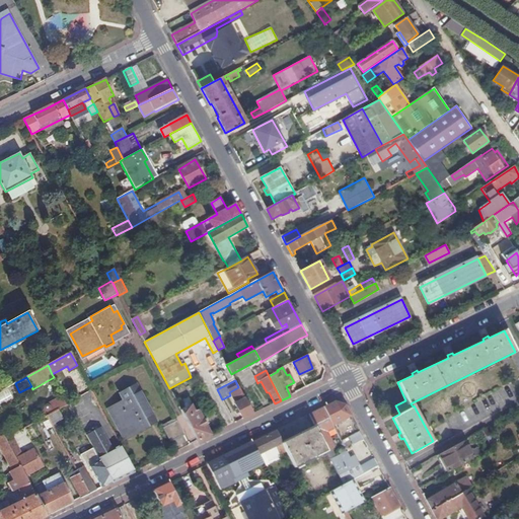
[(234,404),(242,420),(252,415),(238,387),(229,392),(230,395),(235,403),(234,404)]
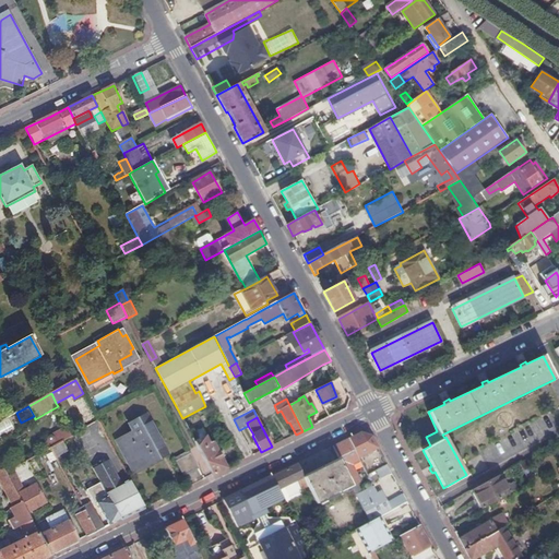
[(141,425),(140,421),(130,427),(134,435),(118,443),(131,468),(143,462),(144,466),(154,461),(152,455),(164,449),(149,420),(141,425)]
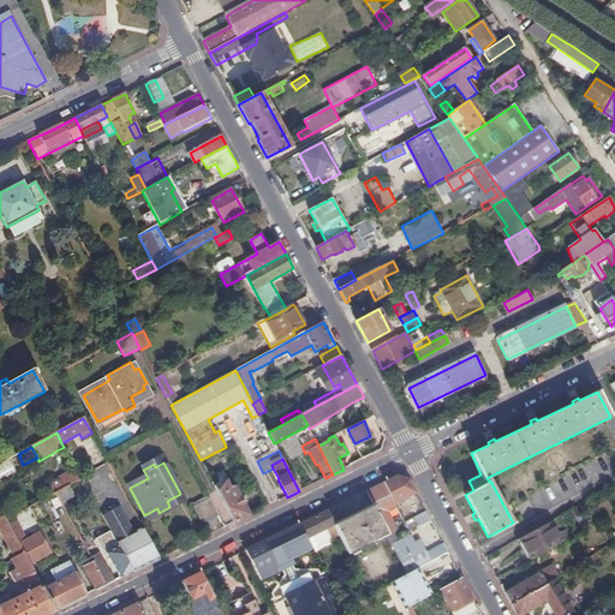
[(47,491),(49,497),(55,494),(70,487),(82,479),(77,470),(54,483),(53,484),(53,488),(47,491)]
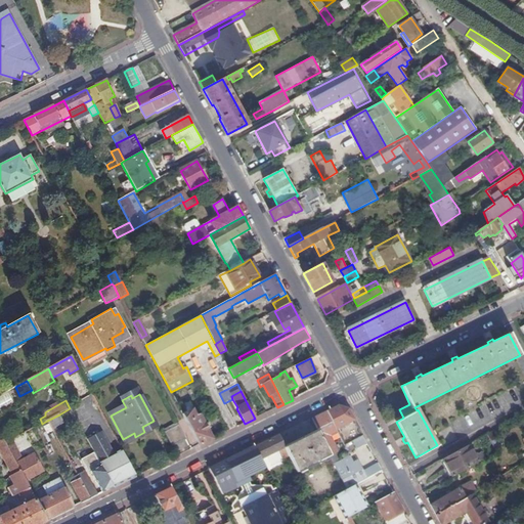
[(338,406),(311,419),(317,431),(330,455),(331,457),(338,453),(344,450),(336,434),(338,433),(345,445),(352,442),(363,436),(348,409),(338,406)]
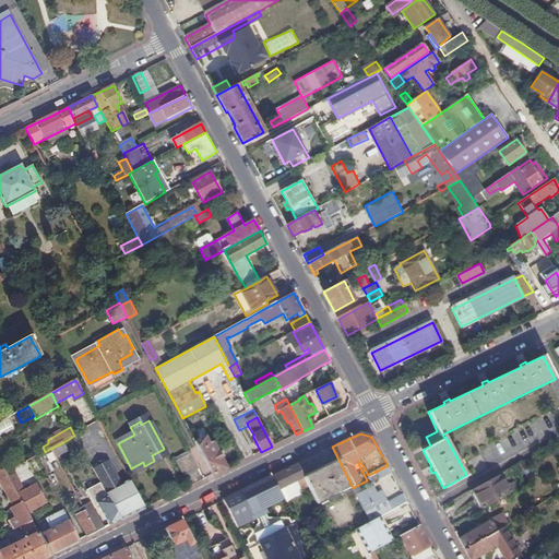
[(193,439),(213,475),(227,468),(213,443),(211,444),(205,437),(199,440),(198,437),(193,439)]
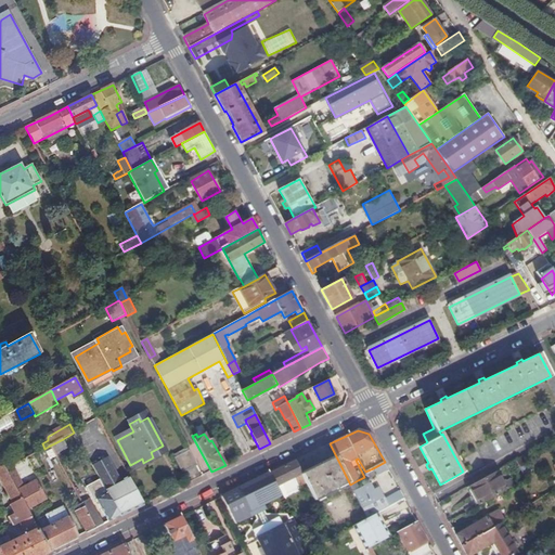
[(63,439),(50,446),(55,455),(68,449),(63,439)]
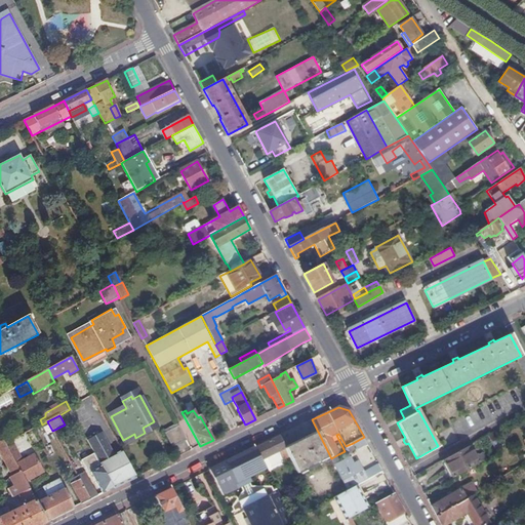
[(187,441),(179,427),(165,434),(172,448),(187,441)]
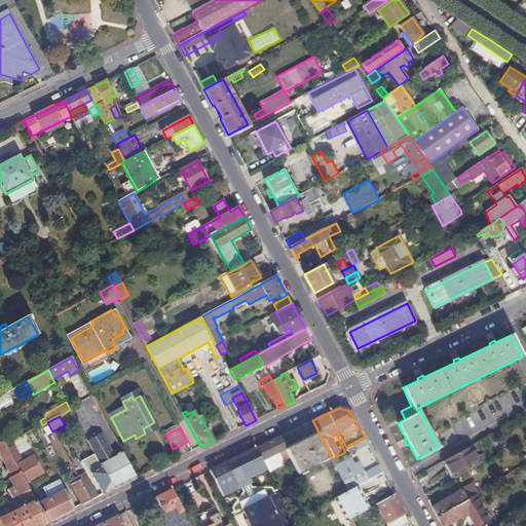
[(286,449),(289,454),(298,474),(331,457),(318,433),(315,435),(286,449)]
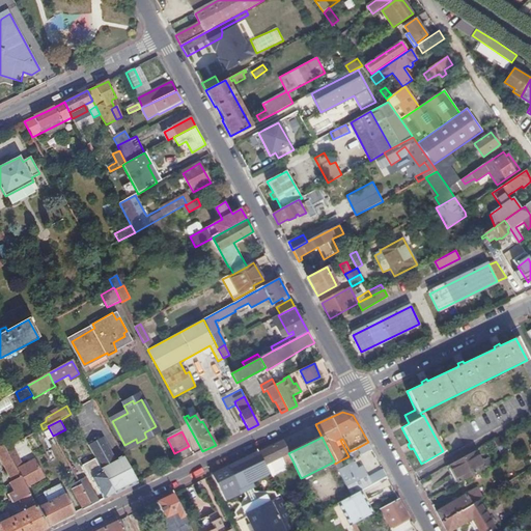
[(101,469),(115,460),(103,438),(88,446),(95,459),(101,469)]
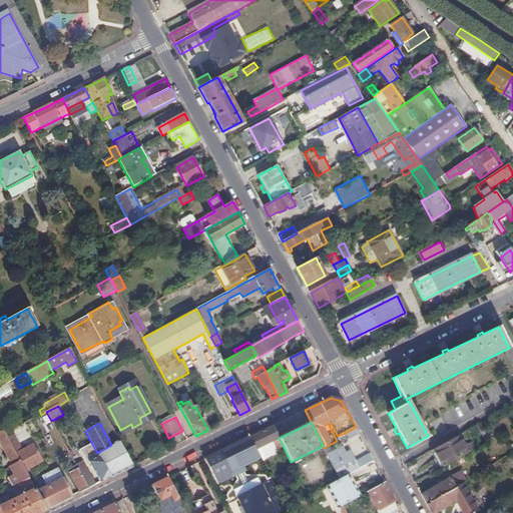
[(262,431),(249,437),(257,449),(273,441),(274,444),(279,445),(282,443),(279,438),(273,426),(262,431)]
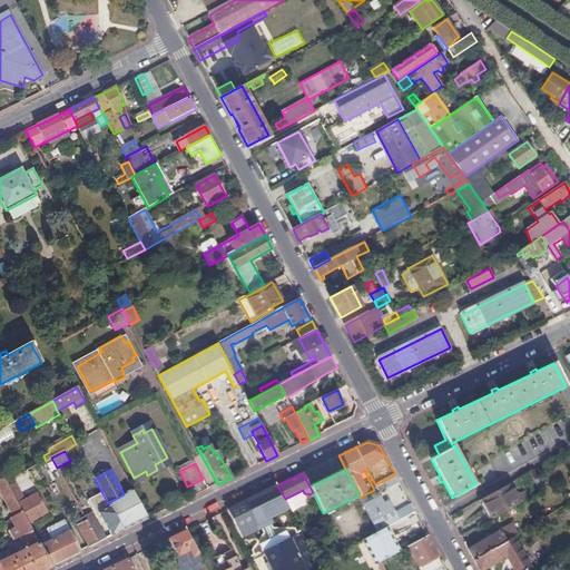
[(400,482),(395,474),(383,481),(387,489),(400,482)]
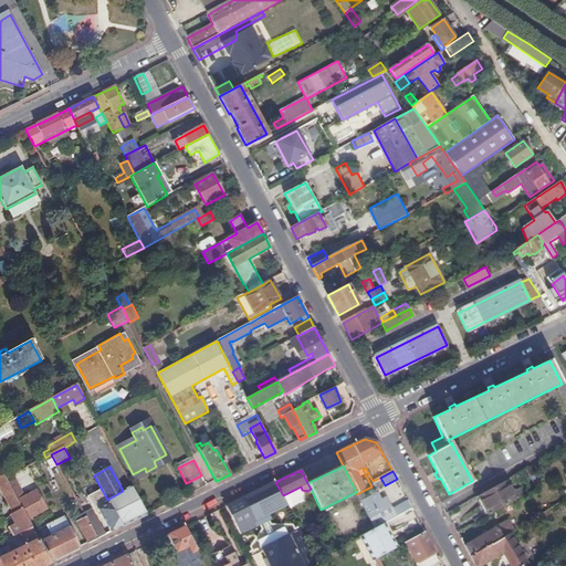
[(0,565),(44,565),(51,563),(41,544),(28,520),(16,498),(14,496),(8,483),(6,480),(3,477),(0,478),(0,490),(13,513),(10,515),(16,524),(8,527),(13,537),(21,533),(24,540),(28,538),(31,544),(24,547),(22,543),(17,546),(19,551),(11,554),(8,547),(0,549),(0,565)]
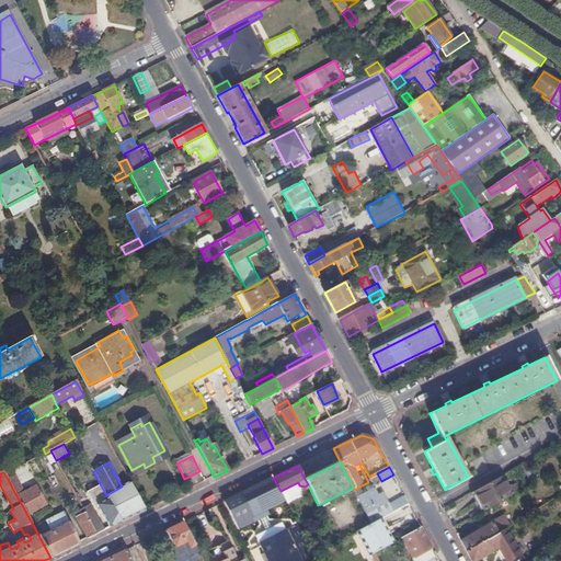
[(20,495),(23,494),(21,489),(14,476),(8,479),(14,492),(15,493),(18,492),(20,495)]
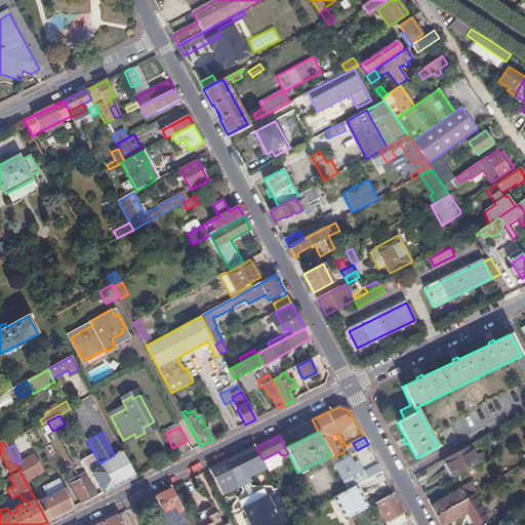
[(469,446),(444,460),(448,470),(451,469),(454,475),(452,477),(453,478),(479,463),(469,446)]
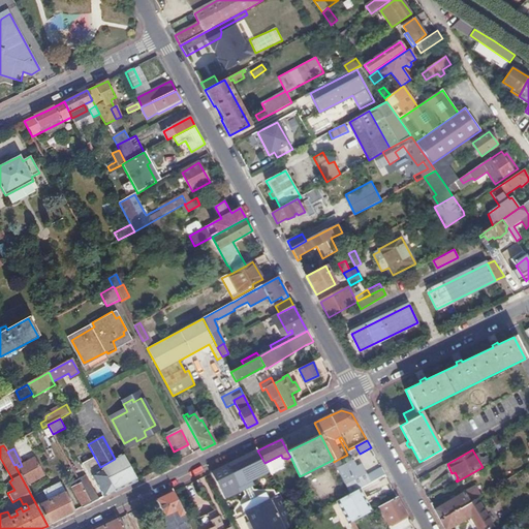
[(211,473),(223,499),(238,492),(238,493),(252,486),(251,483),(269,473),(265,463),(257,450),(224,466),(211,473)]
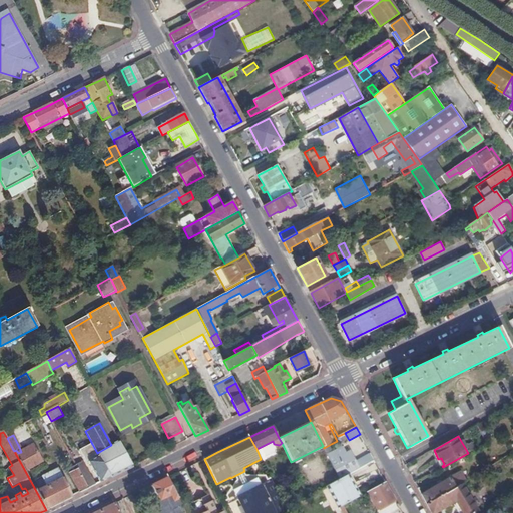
[(119,441),(111,445),(97,453),(111,478),(113,476),(116,475),(124,471),(133,467),(119,441)]
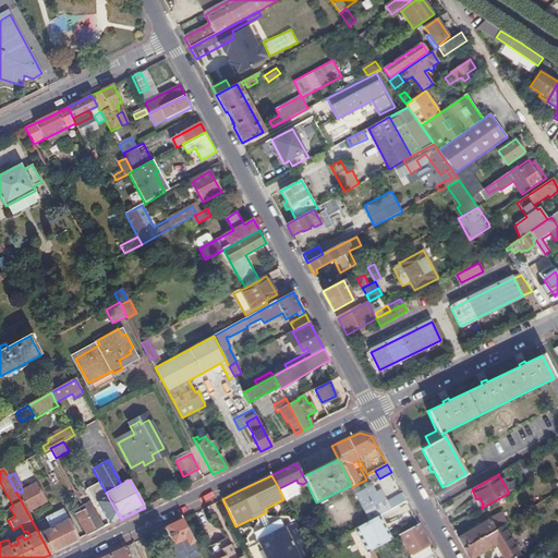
[(97,504),(109,526),(112,524),(121,520),(106,493),(100,483),(86,490),(95,505),(97,504)]
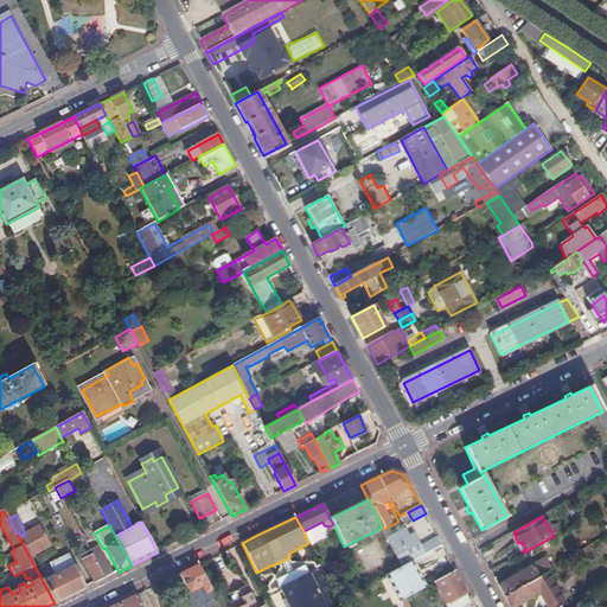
[(391,525),(383,530),(387,537),(395,532),(391,525)]
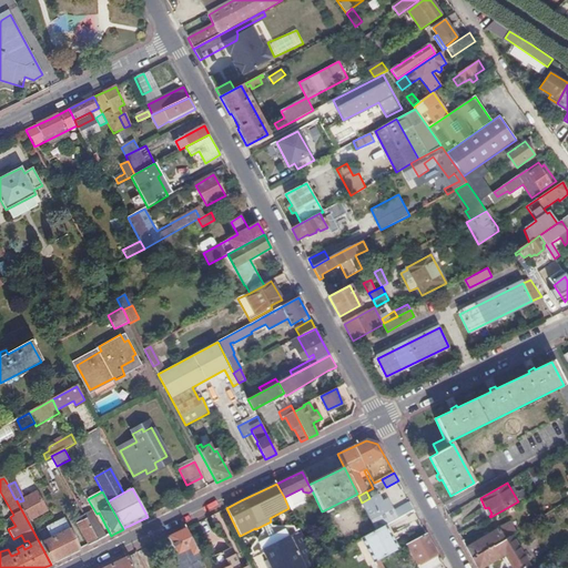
[(18,498),(16,499),(28,521),(47,513),(37,493),(23,500),(20,501),(18,498)]
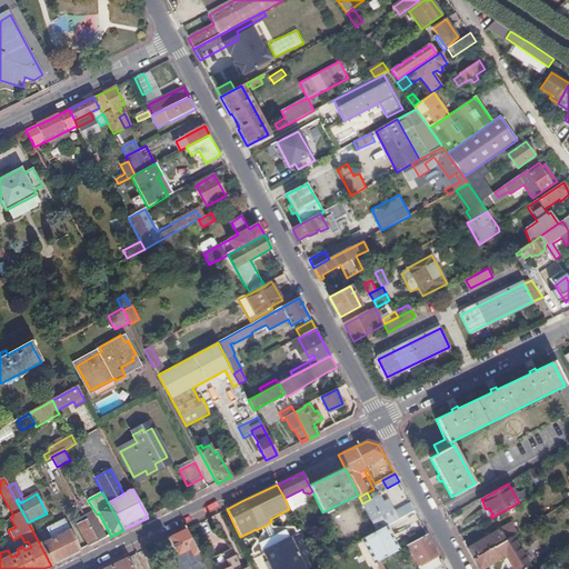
[(415,511),(410,503),(395,511),(389,500),(383,502),(380,495),(370,499),(362,503),(376,531),(387,526),(415,511)]
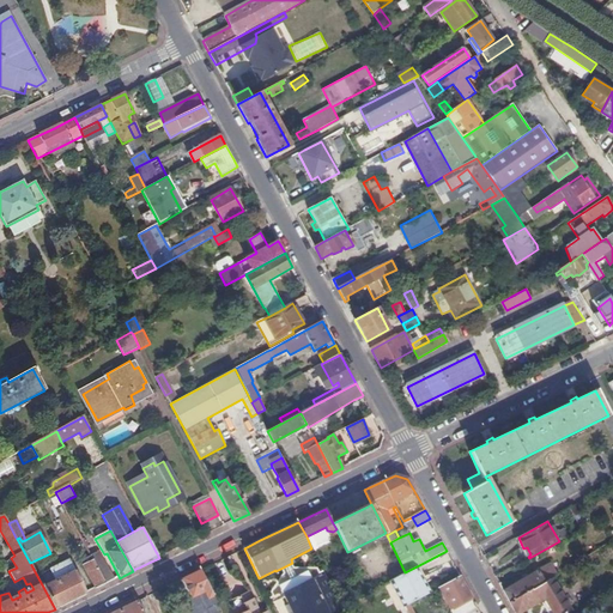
[(90,556),(105,584),(114,581),(98,552),(90,556)]
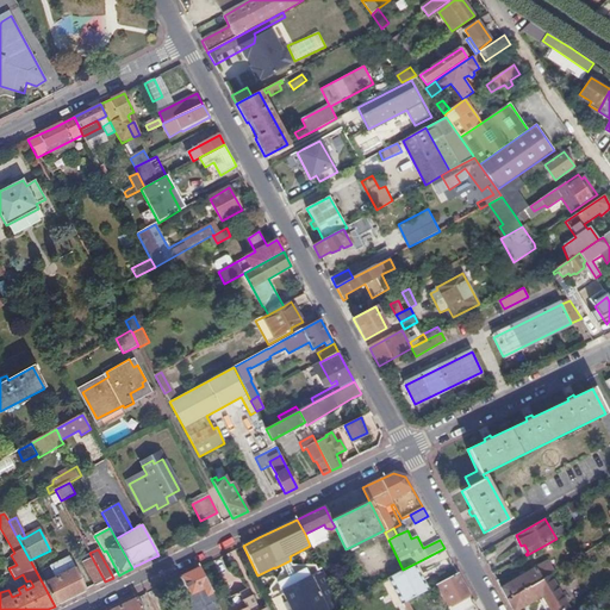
[(80,559),(95,586),(105,582),(89,553),(80,559)]
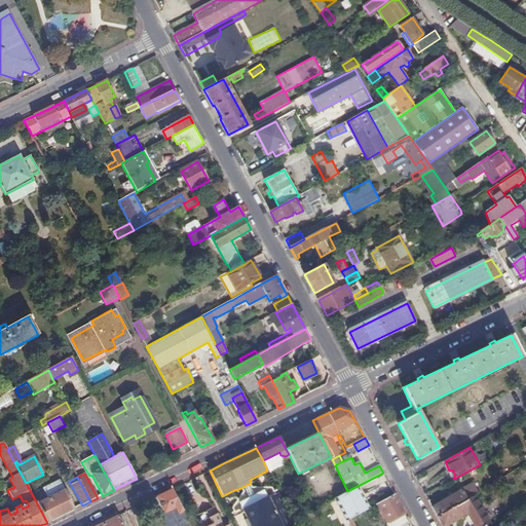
[(38,505),(47,523),(67,514),(74,510),(60,481),(43,490),(47,499),(38,505)]
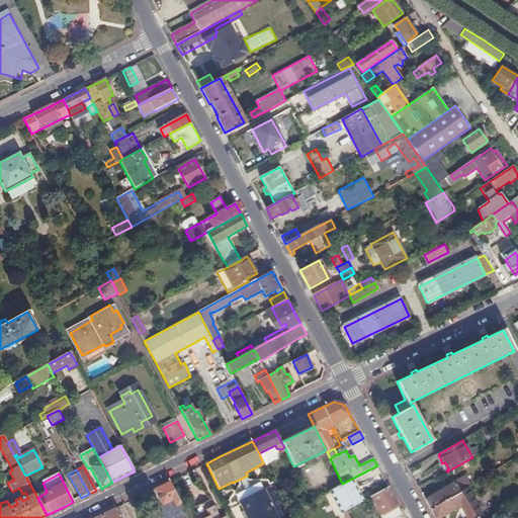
[(431,509),(457,493),(470,486),(464,476),(425,500),(431,509)]
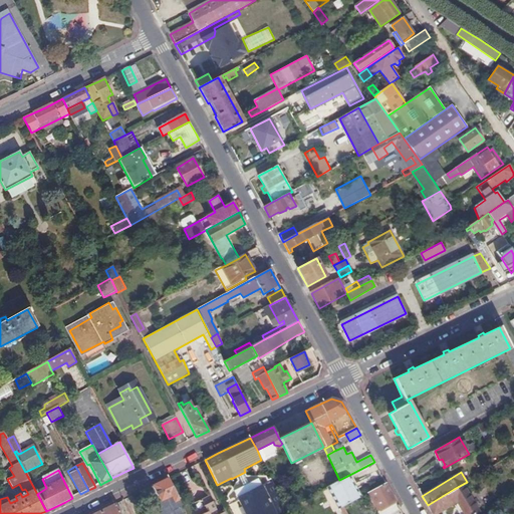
[(355,487),(349,475),(339,480),(328,487),(339,508),(360,497),(355,487)]
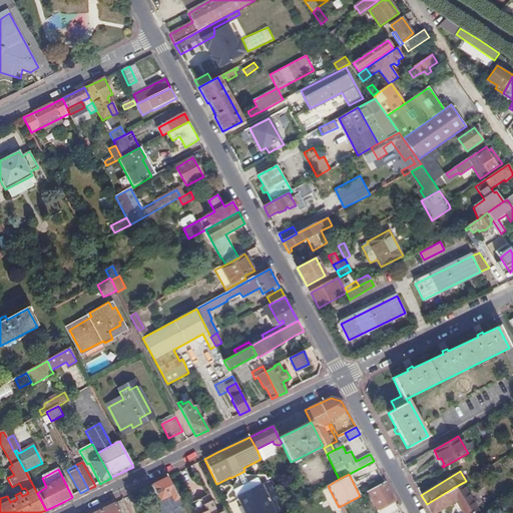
[(167,477),(152,484),(160,500),(162,499),(164,505),(171,501),(176,512),(184,512),(183,510),(178,501),(167,477)]
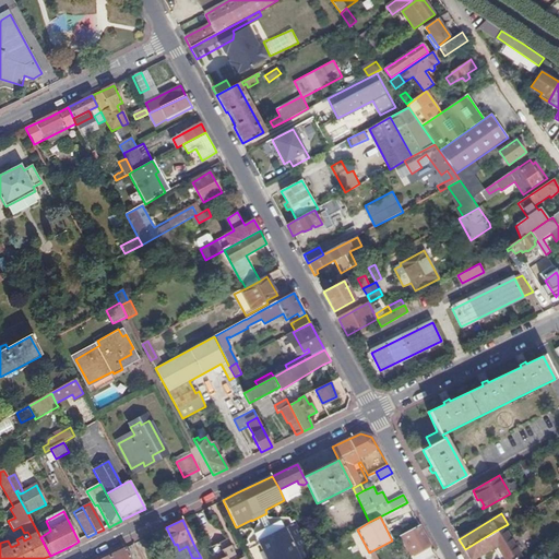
[(285,530),(260,543),(268,558),(307,558),(312,557),(311,554),(308,548),(296,524),(284,530),(285,530)]
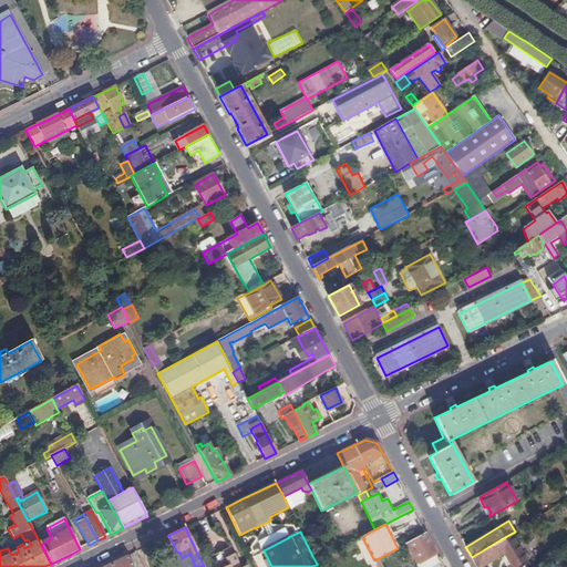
[(436,553),(426,533),(406,544),(416,563),(436,553)]
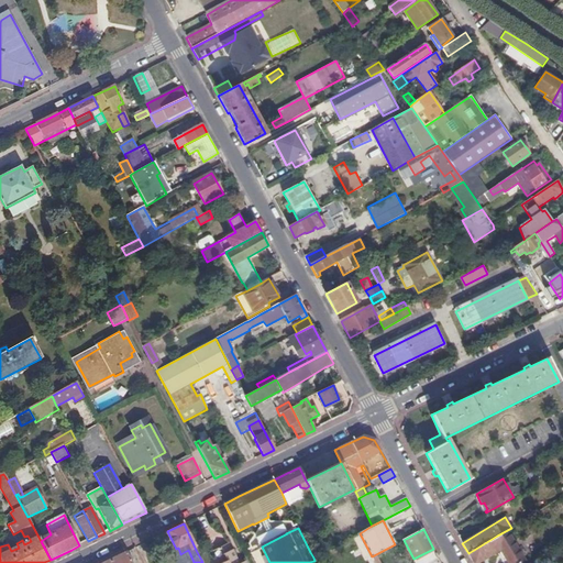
[(468,553),(473,562),(477,562),(490,555),(495,562),(514,562),(497,536),(468,553)]
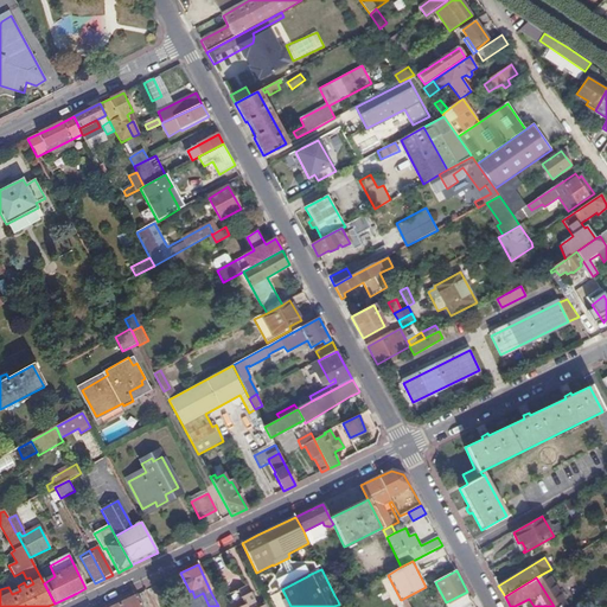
[(360,581),(334,595),(338,601),(364,587),(360,581)]
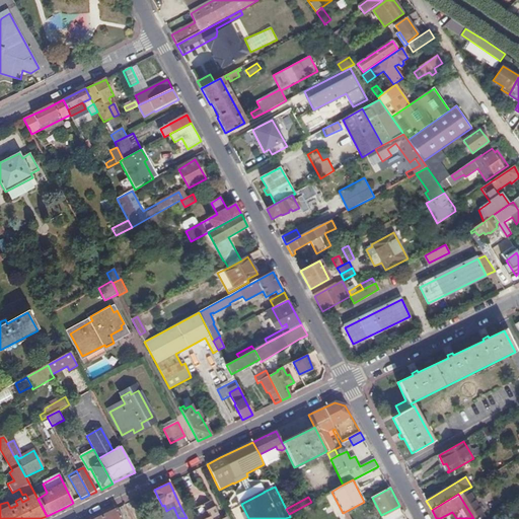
[(202,505),(205,512),(214,508),(215,507),(212,501),(202,505)]
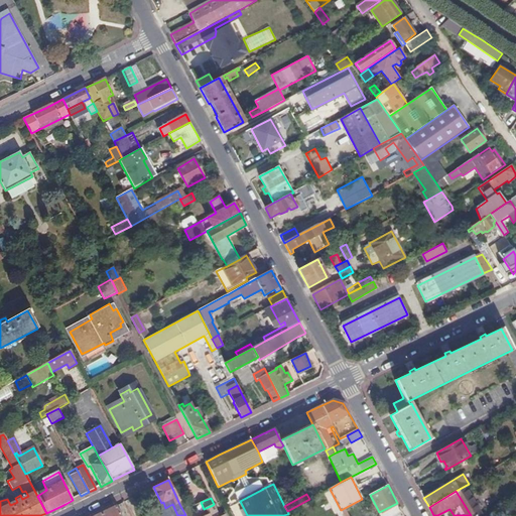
[(99,513),(93,515),(120,515),(115,505),(99,513)]
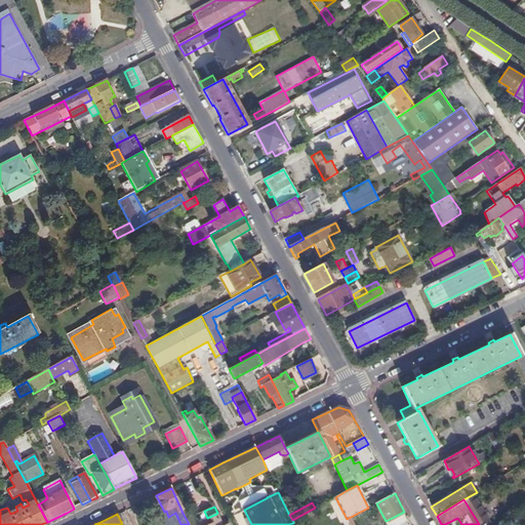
[(221,524),(216,514),(207,518),(210,524),(208,524),(221,524)]
